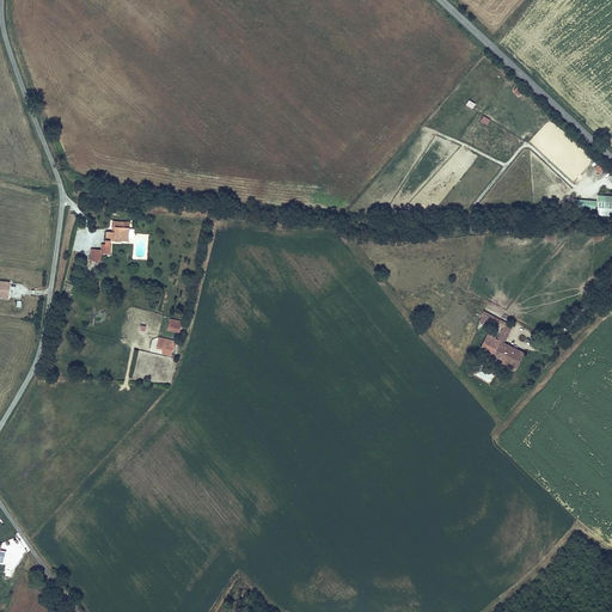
[(611,194),(598,194),(597,206),(605,206),(611,206),(611,194)]
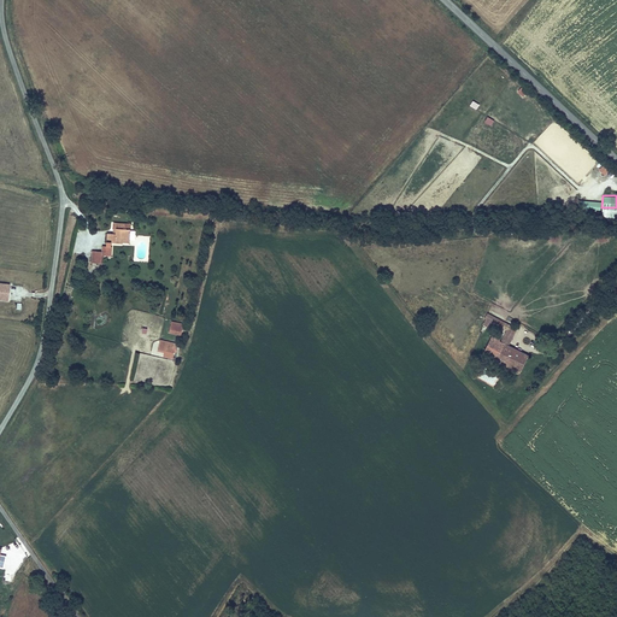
[(130,239),(131,222),(113,221),(113,231),(109,230),(107,246),(103,246),(101,252),(92,251),(90,263),(100,263),(101,256),(111,257),(111,241),(116,242),(116,239),(116,234),(123,235),(123,238),(130,239)]
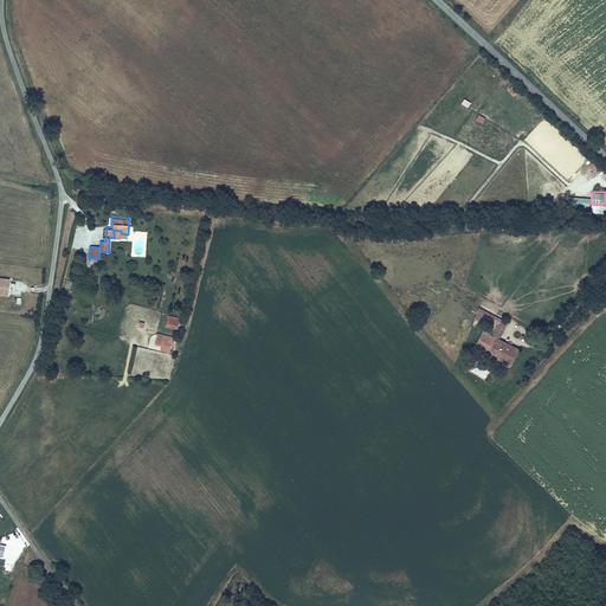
[(11,278),(0,276),(0,295),(8,296),(11,278)]
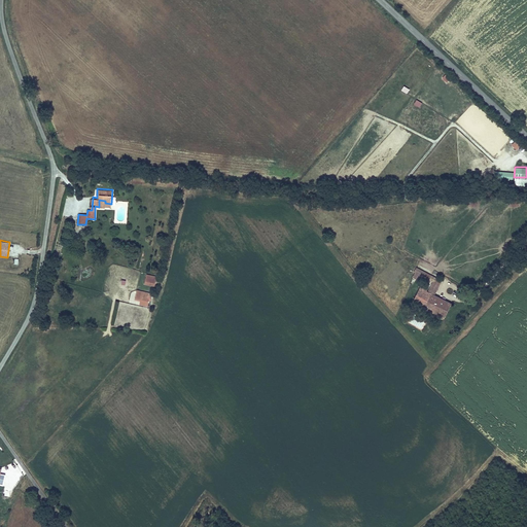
[(154,276),(146,274),(144,284),(152,286),(154,276)]
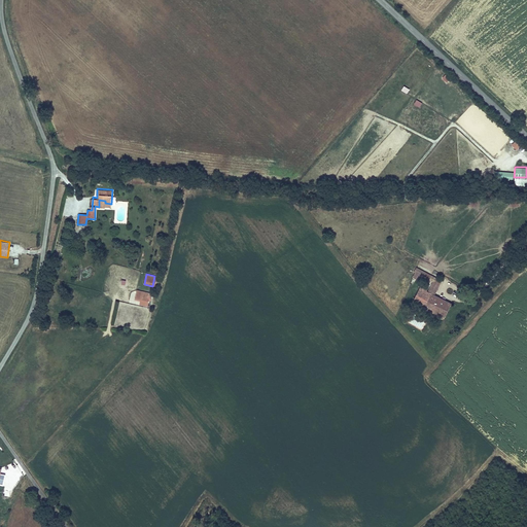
[(434,278),(430,287),(422,283),(419,289),(433,295),(441,281),(434,278)]
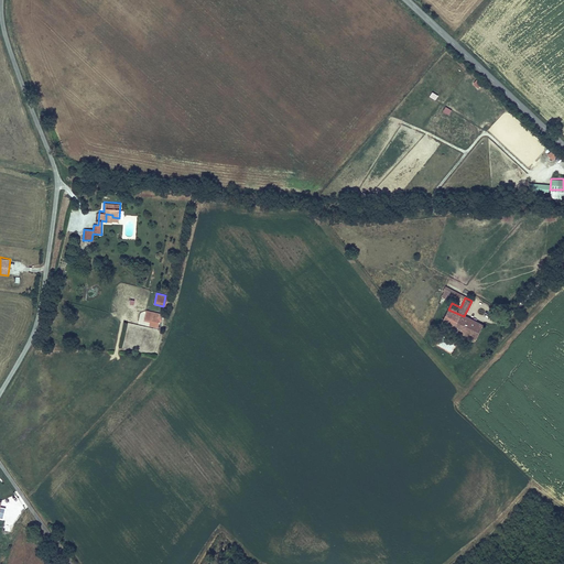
[(159,313),(147,310),(143,320),(156,323),(159,313)]
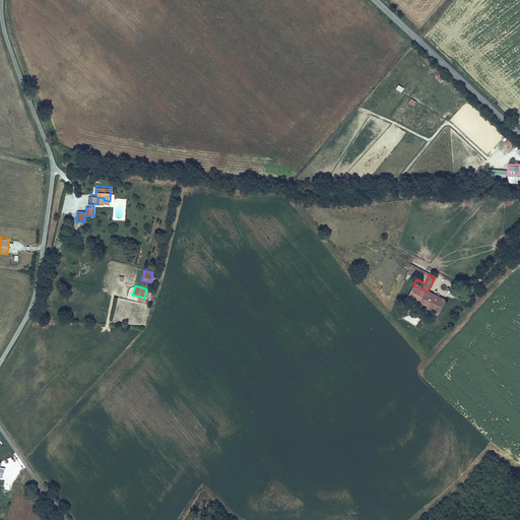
[(428,291),(413,285),(407,299),(438,314),(444,300),(428,291)]
